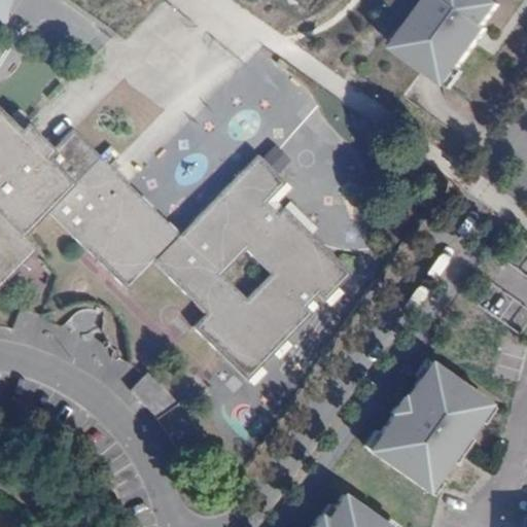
[(0,0),(0,20),(0,21),(3,22),(6,22),(8,19),(8,6),(10,0),(0,0)]
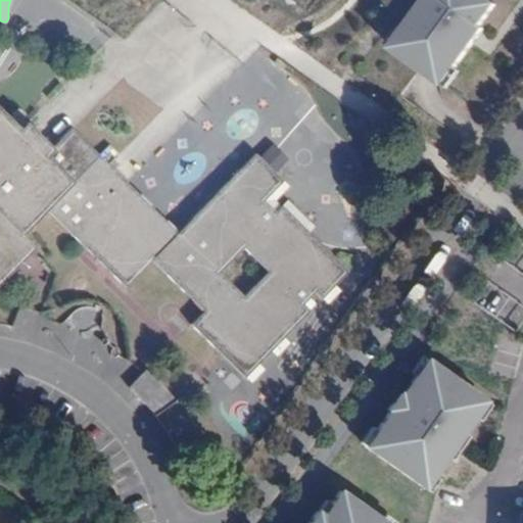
[(426,0),(392,48),(443,85),(483,29),(480,26),(496,5),(489,0),(426,0)]
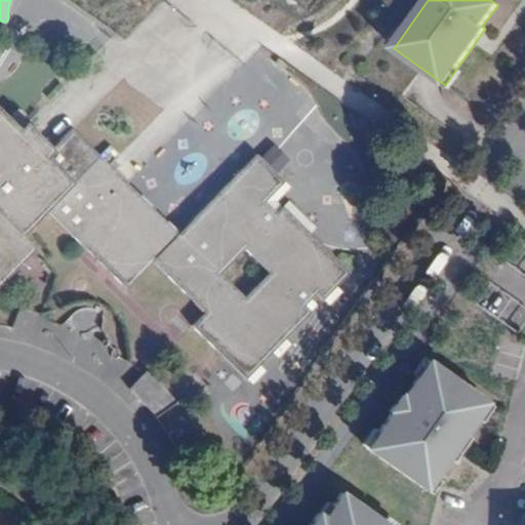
[(45,210),(125,288),(152,261),(204,314),(192,326),(245,378),(310,312),(305,306),(316,293),(322,299),(349,272),(283,207),(277,213),(265,201),(283,182),(255,156),(178,234),(71,128),(52,149),(26,123),(19,130),(0,111),(0,281),(33,248),(21,236),(45,210)]
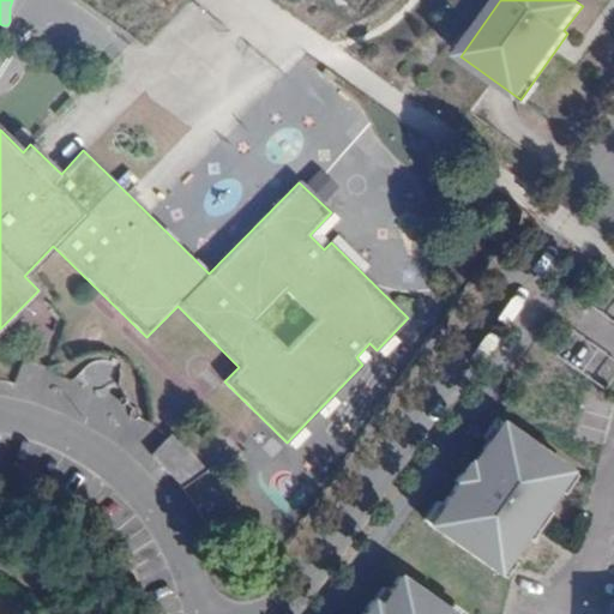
[(319,168),(304,179),(321,202),(337,191),(319,168)]
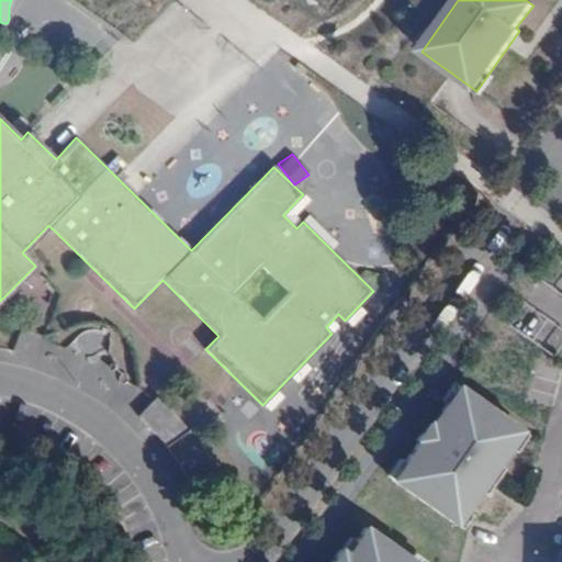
[(561,260),(553,255),(538,277),(561,293),(561,260)]
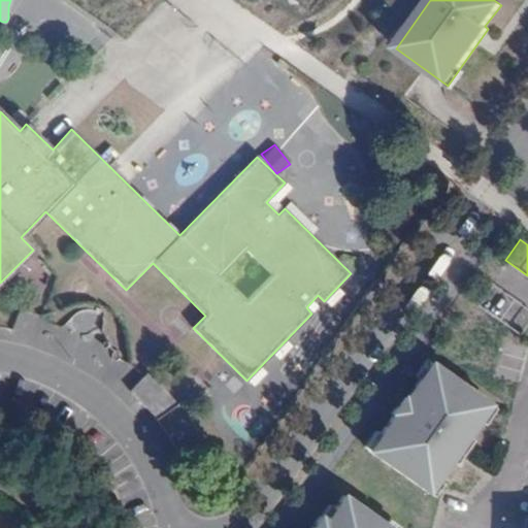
[(527,309),(490,283),(475,302),(517,332),(527,317),(527,309)]
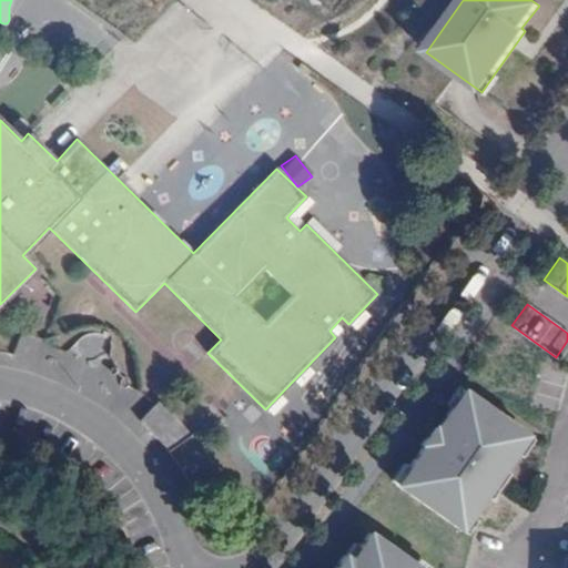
[(457,528),(525,433),(462,388),(434,427),(432,426),(419,443),(422,445),(394,483),(457,528)]
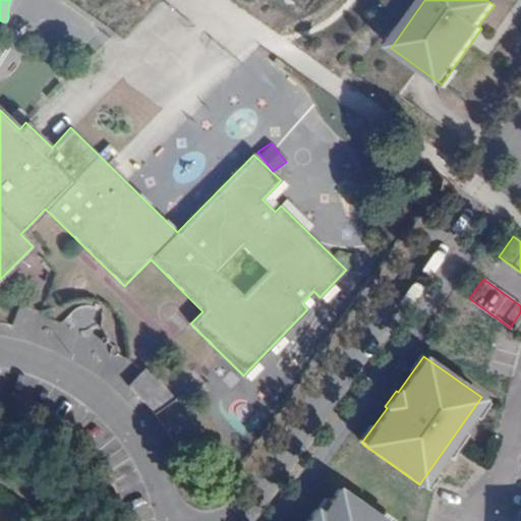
[(151,407),(167,390),(143,367),(127,384),(151,407)]
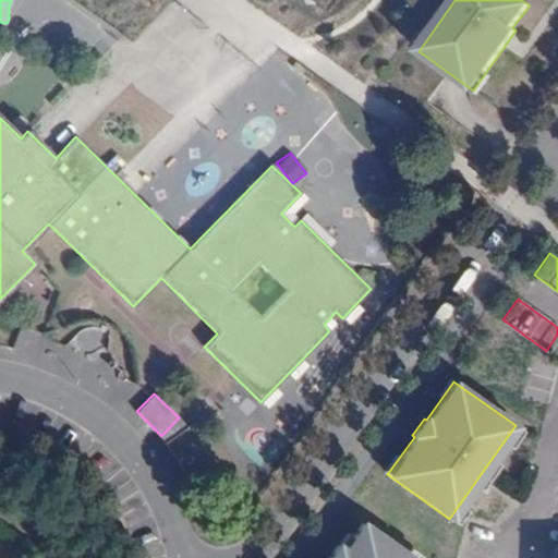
[(409,557),(410,556),(360,521),(350,536),(342,547),(341,546),(334,557),(409,557)]
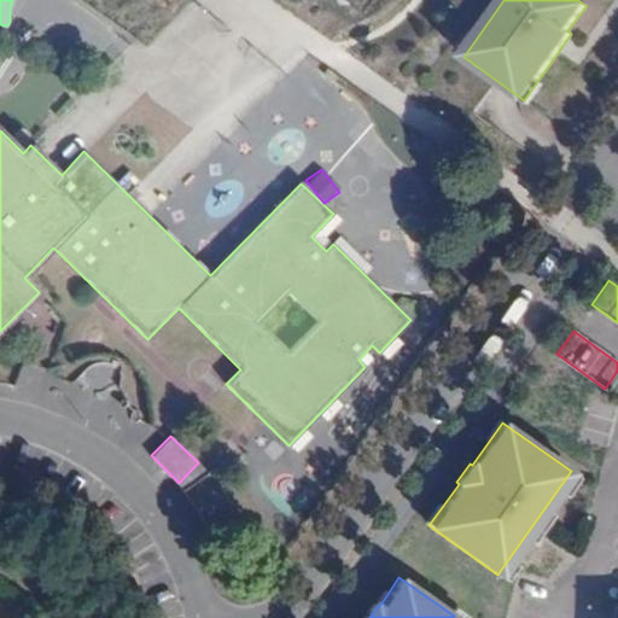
[(373,601),(360,617),(369,617),(378,605),(373,601)]
